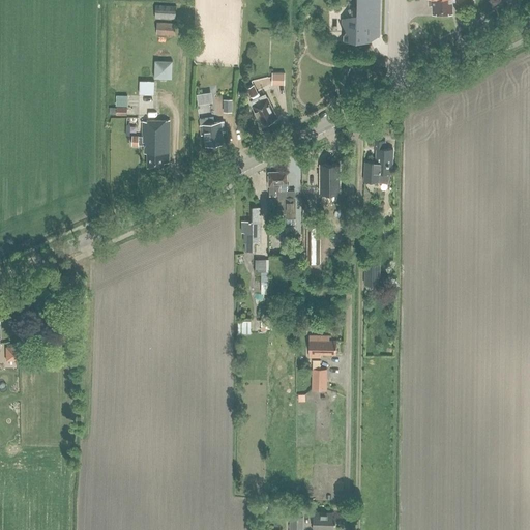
[(342,19),(342,27),(344,31),(343,31),(343,33),(344,33),(343,41),(370,41),(380,36),(381,0),(359,0),(359,26),(349,25),(350,16),(342,19)]
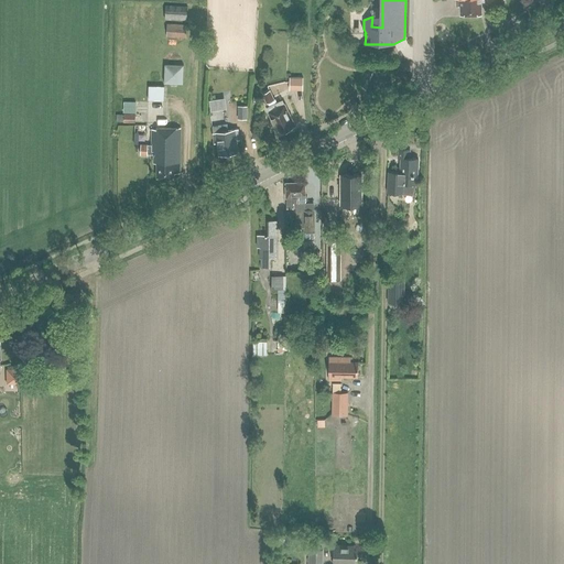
[(458,0),(458,6),(461,4),(461,14),(481,13),(480,0),(458,0)]
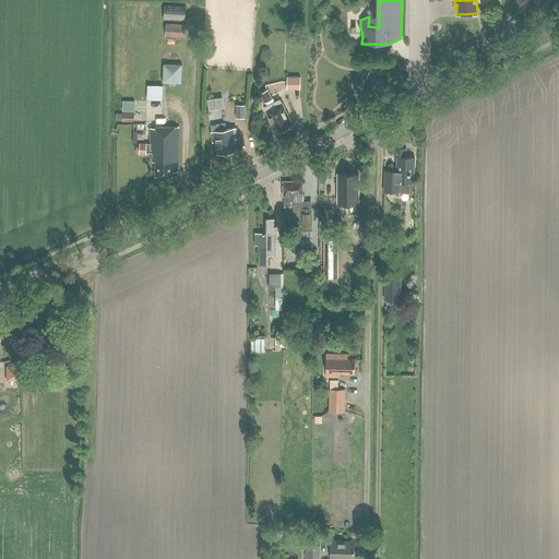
[(165,19),(186,20),(187,7),(165,6),(165,19)]
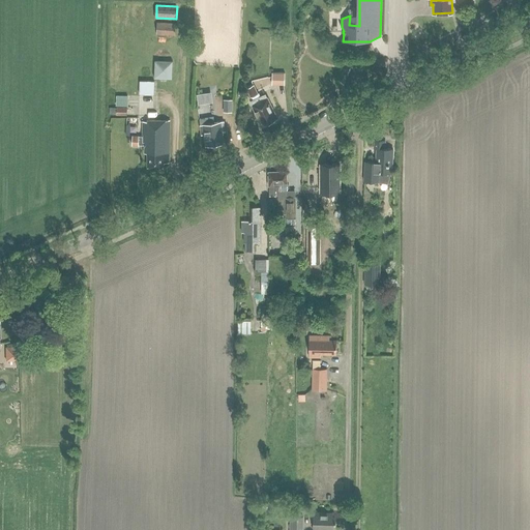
[(157,34),(176,35),(177,23),(158,22),(157,34)]
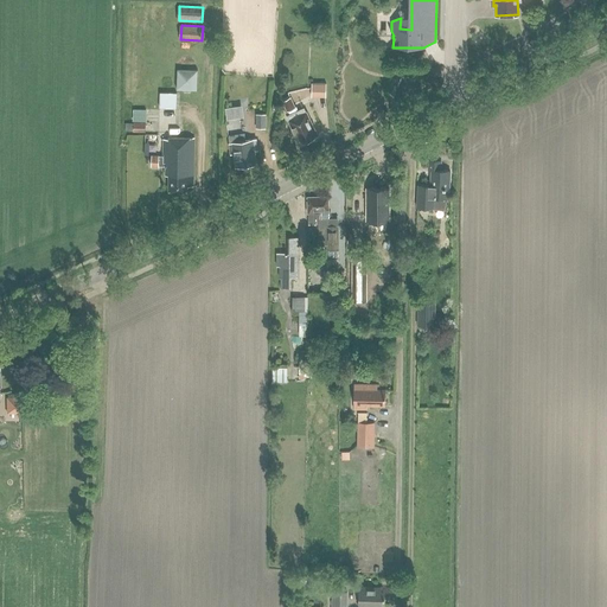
[(179,70),(179,88),(198,89),(198,70),(179,70)]
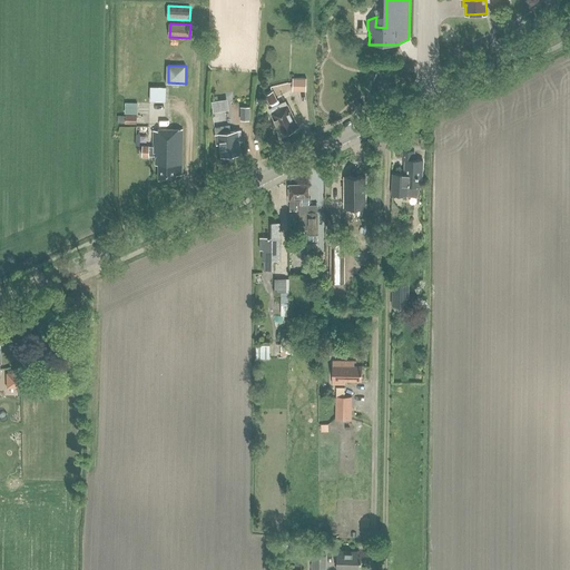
[(306,91),(307,78),(293,78),(293,91),(306,91)]
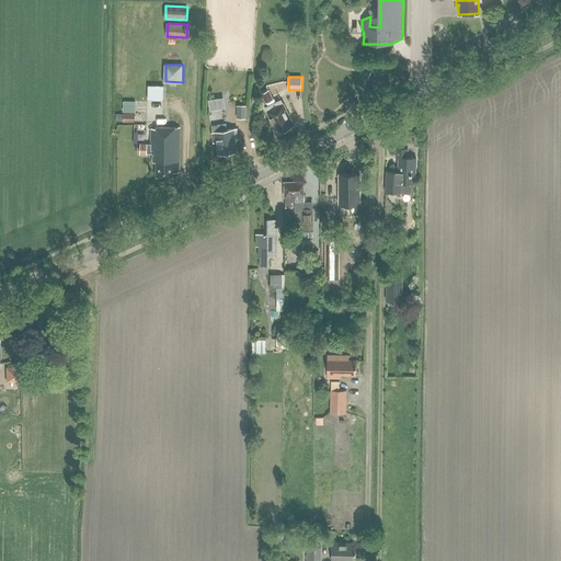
[(148,99),(163,100),(164,86),(148,86),(148,99)]
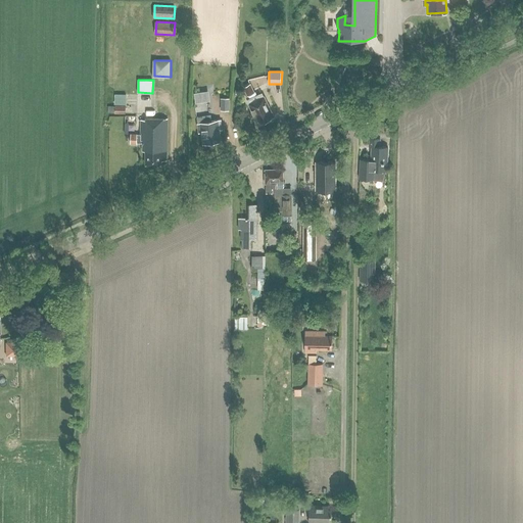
[(262,93),(256,96),(250,84),(244,87),(250,99),(247,100),(249,104),(258,124),(262,122),(263,122),(273,116),(264,97),(262,93)]
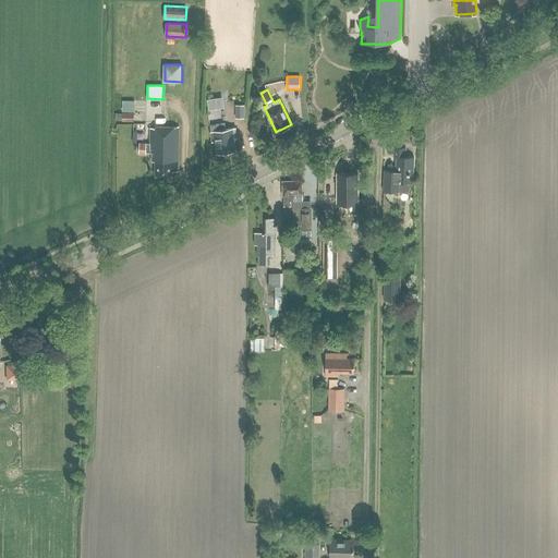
[(218,109),(217,98),(207,99),(208,110),(218,109)]
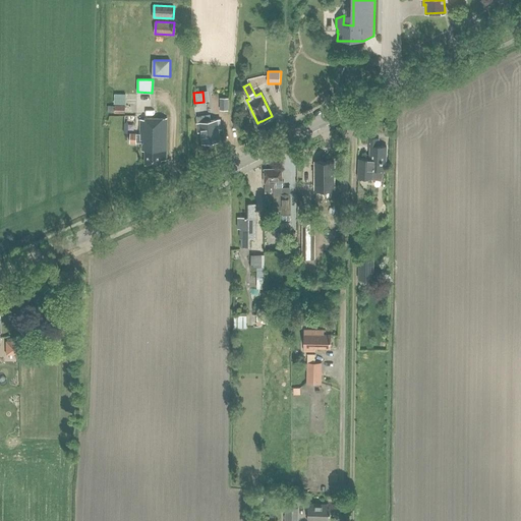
[(114,113),(125,113),(126,94),(115,94),(114,113)]
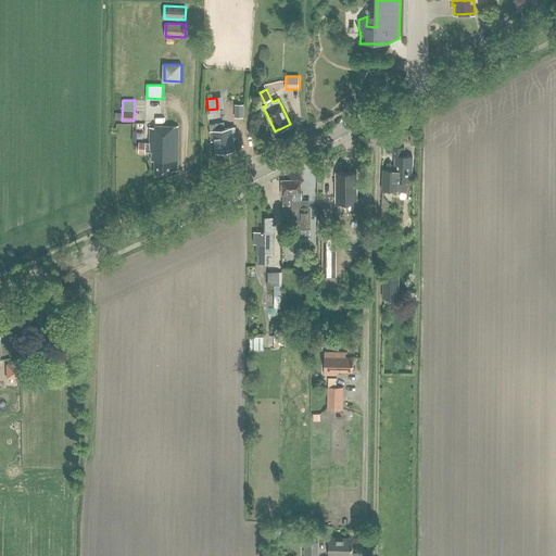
[(244,104),(236,104),(236,117),(244,117),(244,104)]
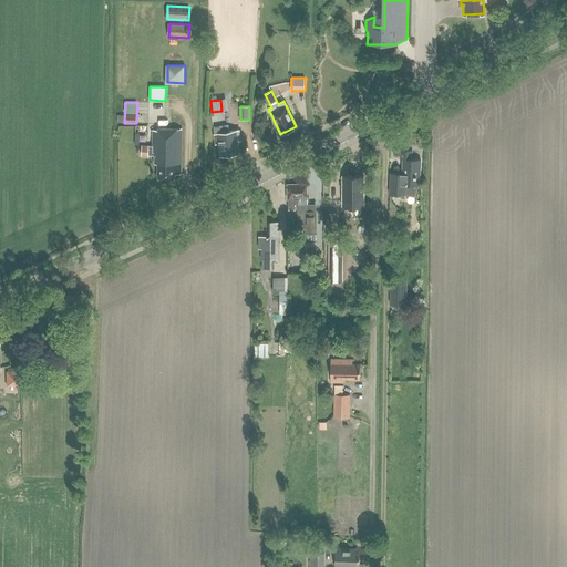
[(240,141),(239,131),(229,132),(228,125),(214,127),(216,144),(218,144),(220,156),(239,154),(238,141),(240,141)]
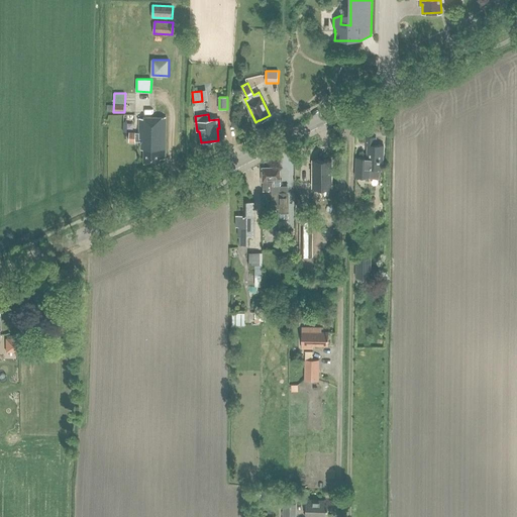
[(160,160),(165,160),(166,117),(143,117),(143,118),(139,118),(138,133),(129,132),(128,141),(135,142),(135,141),(140,142),(140,149),(144,149),(144,163),(160,163),(160,160)]
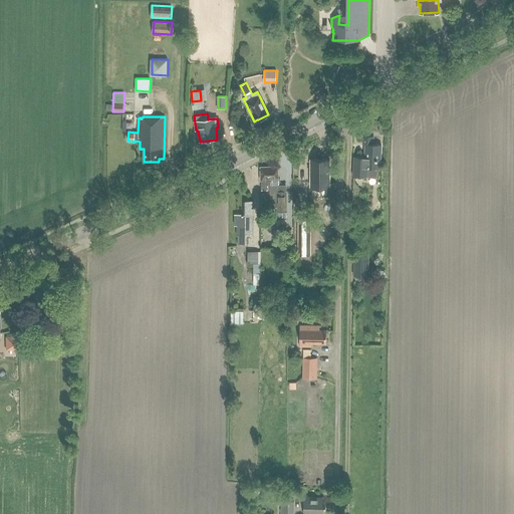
[(353,157),(353,170),(353,176),(377,177),(377,171),(379,171),(380,145),(373,145),(373,138),(362,137),(362,145),(365,145),(364,158),(353,157)]
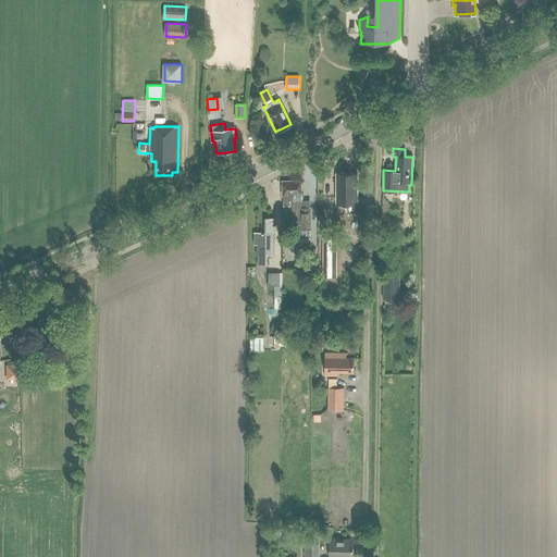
[(357,173),(336,173),(336,202),(357,202),(357,173)]
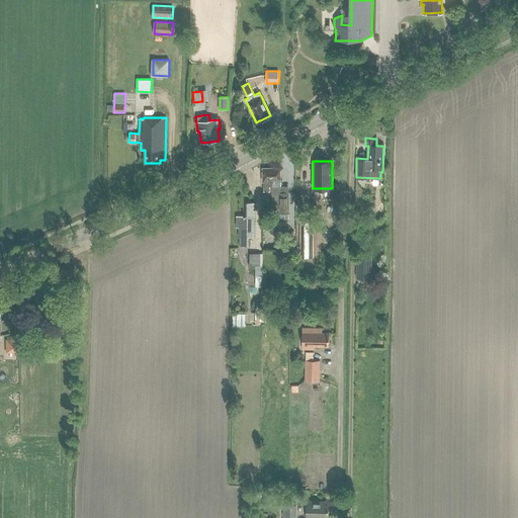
[(263,169),(263,184),(263,194),(270,194),(270,200),(279,200),(279,213),(288,213),(288,193),(279,193),(279,186),(280,186),(280,179),(279,179),(279,168),(263,169)]
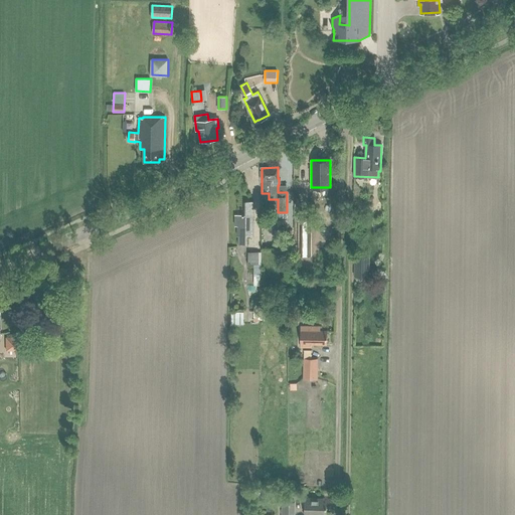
[(245,202),(245,215),(234,215),(234,226),(237,226),(237,236),(238,236),(238,244),(247,244),(247,236),(253,236),(253,202),(245,202)]
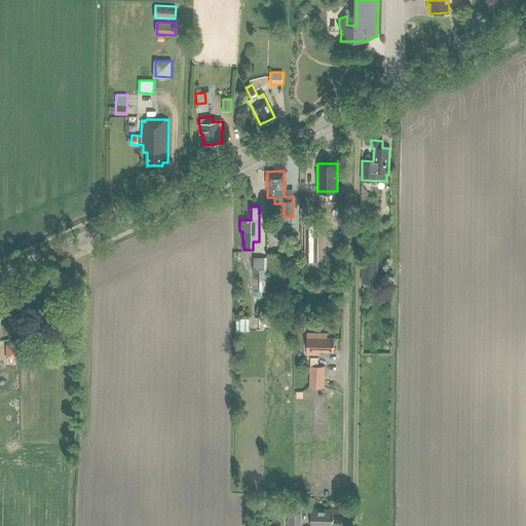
[(302,221),(302,267),(321,267),(321,221),(302,221)]
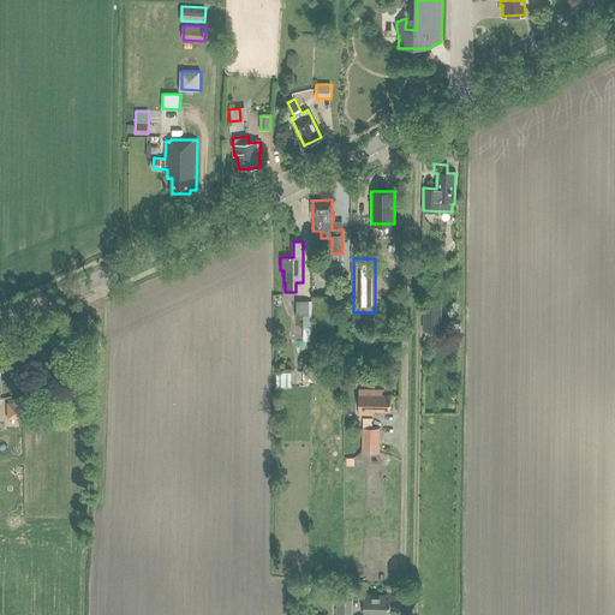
[(353,300),(353,286),(338,286),(338,300),(353,300)]
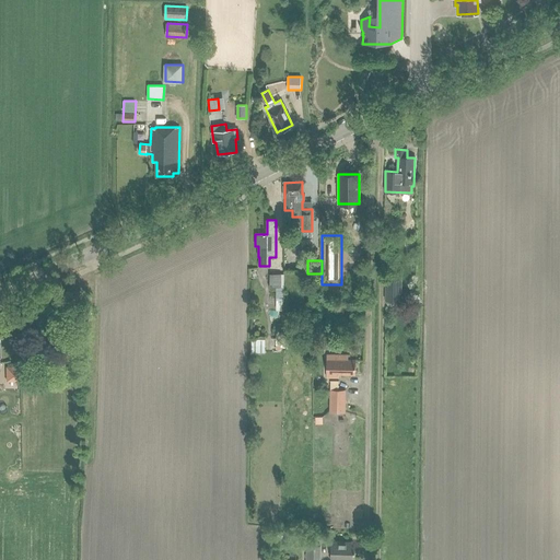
[(270,273),(270,287),(277,287),(276,298),(276,311),(282,311),(283,298),(284,298),(284,275),(270,273)]
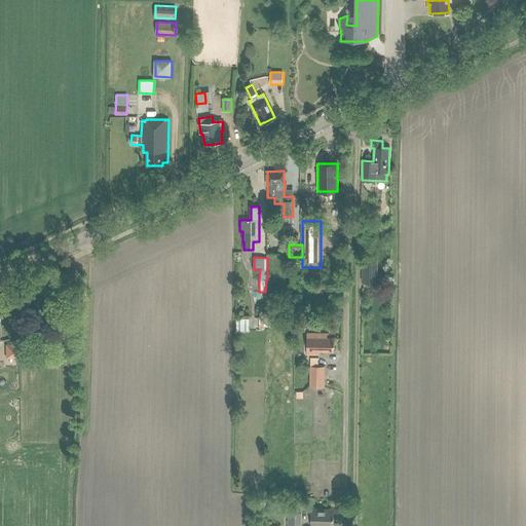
[(378,263),(363,263),(363,283),(377,283),(378,263)]
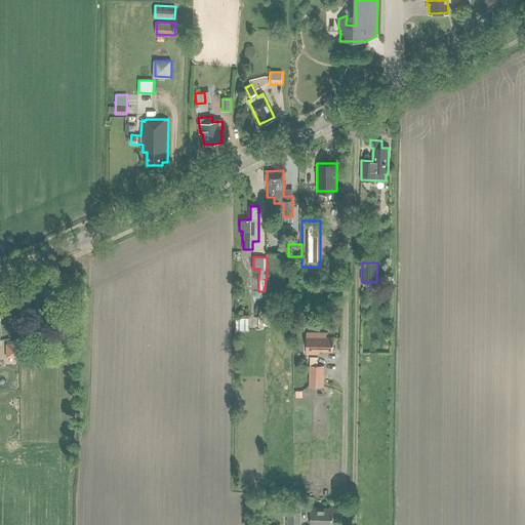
[(292,314),(291,291),(284,291),(285,314),(292,314)]
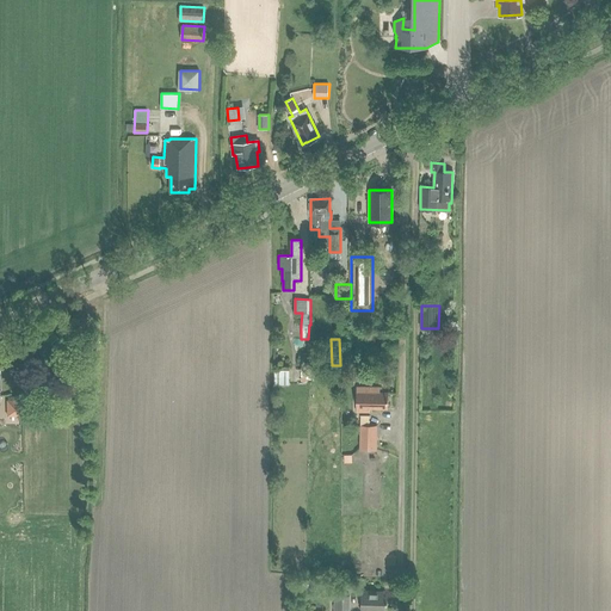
[(290,370),(276,370),(276,384),(290,384),(290,370)]
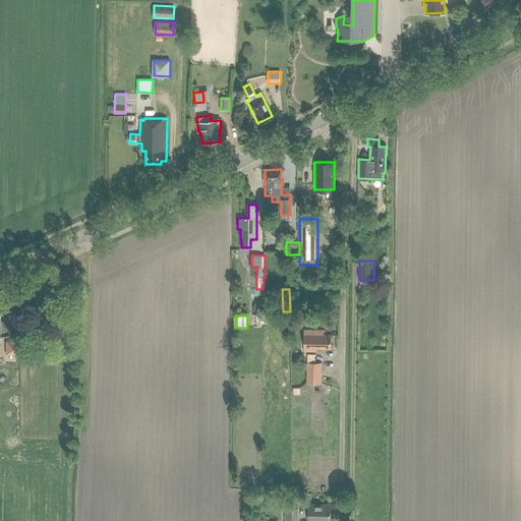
[(324,331),(314,330),(304,330),(304,351),(315,351),(316,348),(331,348),(331,335),(324,335),(324,331)]
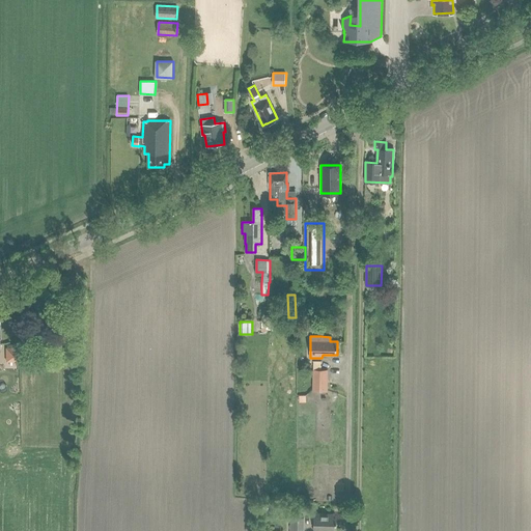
[(19,348),(7,348),(7,361),(20,361),(19,348)]
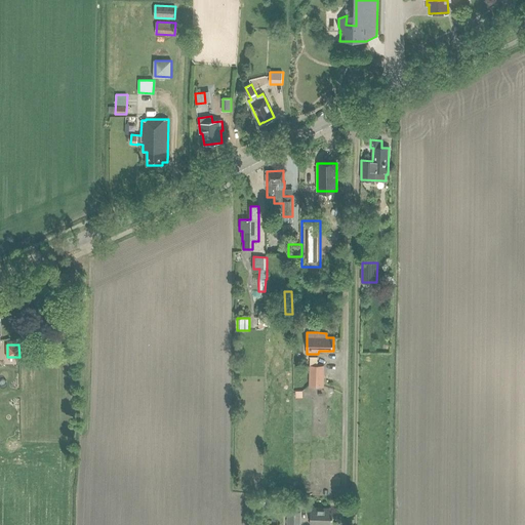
[(324,366),(310,365),(309,387),(324,387),(324,366)]
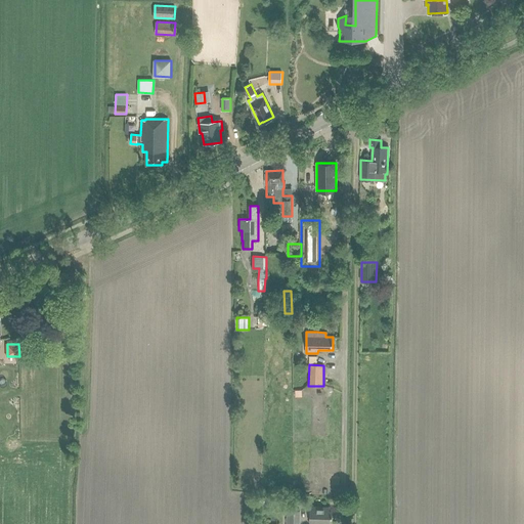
[(309,523),(331,523),(332,511),(329,511),(329,508),(310,507),(309,523)]
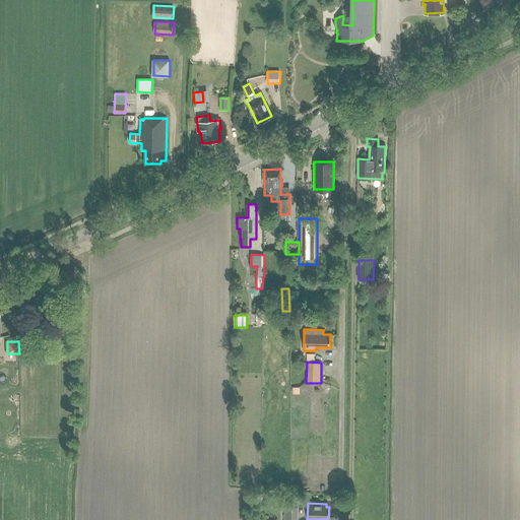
[(284,506),(284,519),(298,519),(298,507),(284,506)]
